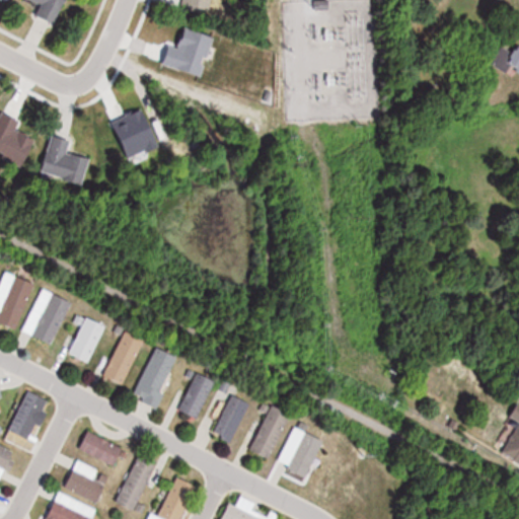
[(66,0),(30,0),(41,4),(36,16),(58,24),(66,0)]
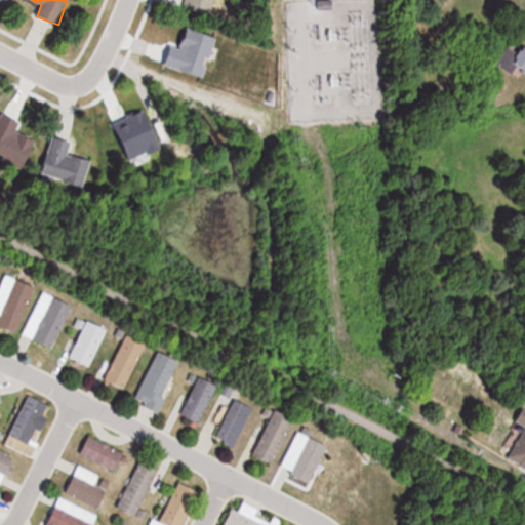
[(524,46),(515,61),(524,68),(524,46)]
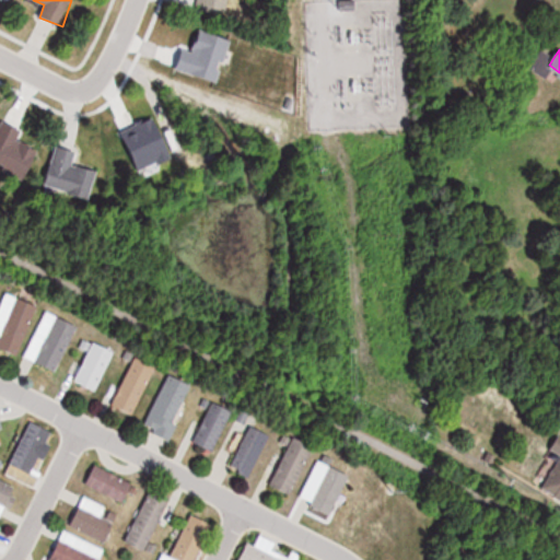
[(74,164),(78,151),(56,146),(45,187),(91,198),(98,170),(74,164)]
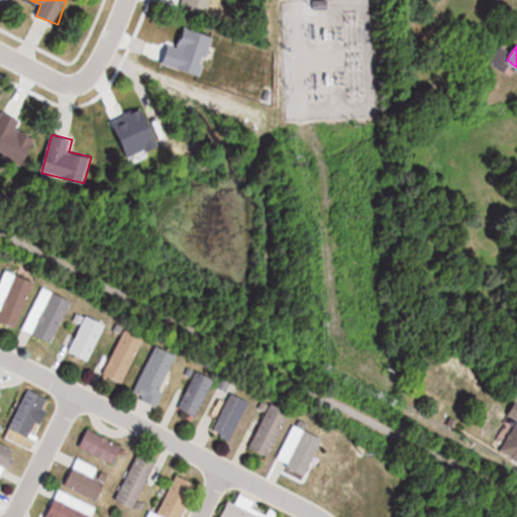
[(0,312),(0,321),(18,328),(34,282),(5,271),(0,284),(0,310),(1,311),(0,312)]
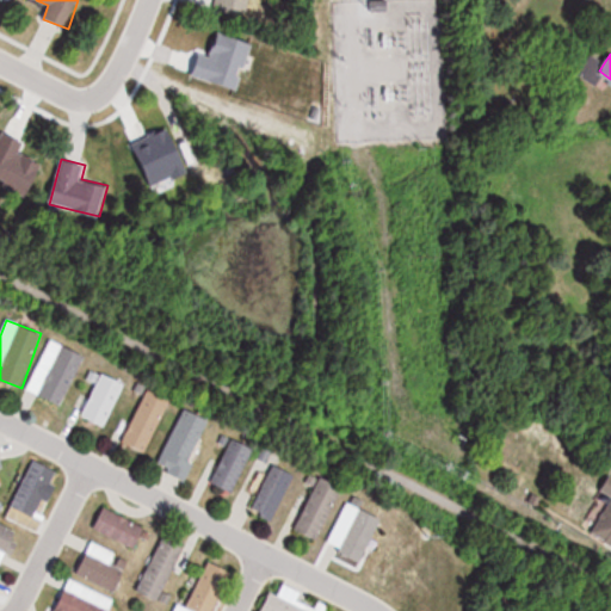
[(63,406),(85,355),(49,339),(26,390),(63,406)]
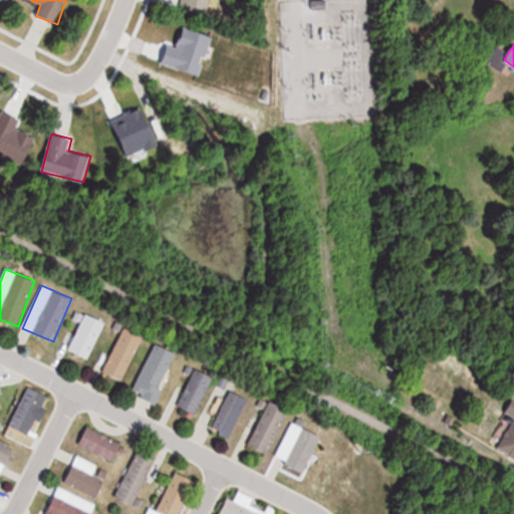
[(105,321),(84,312),(67,349),(88,359),(105,321)]
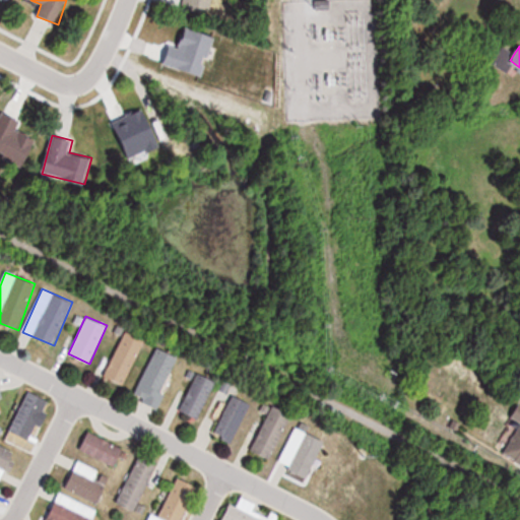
[(104,377),(126,386),(144,338),(122,330),(104,377)]
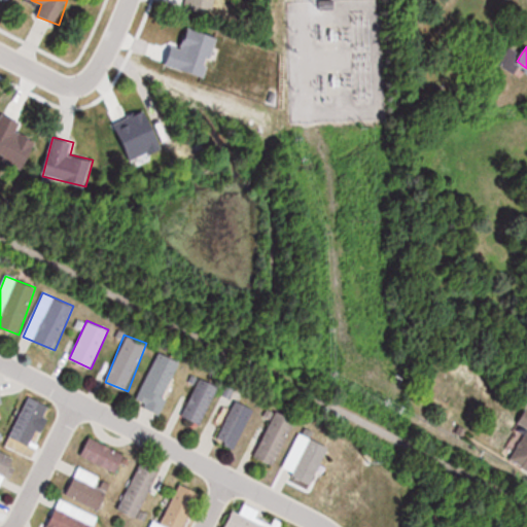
[(135,402),(160,414),(184,363),(159,351),(135,402)]
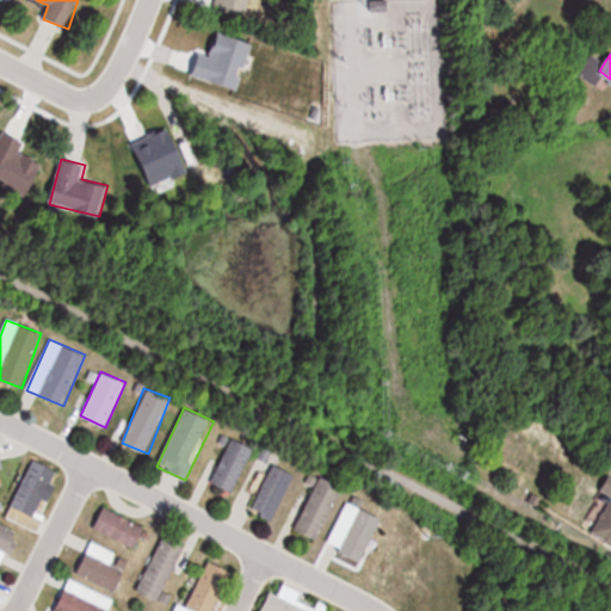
[(254,449),(230,438),(210,482),(234,493),(254,449)]
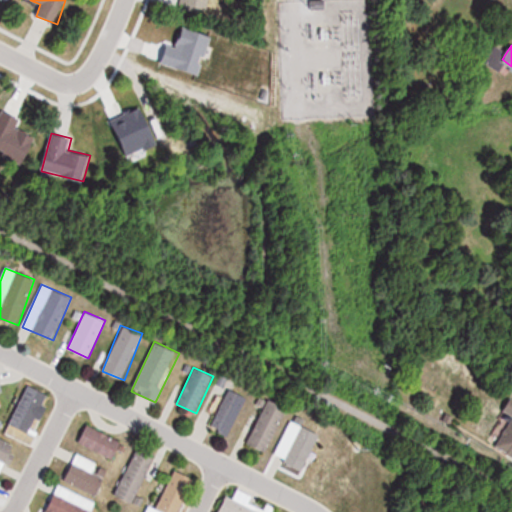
[(49,394),(30,384),(9,424),(29,434),(49,394)]
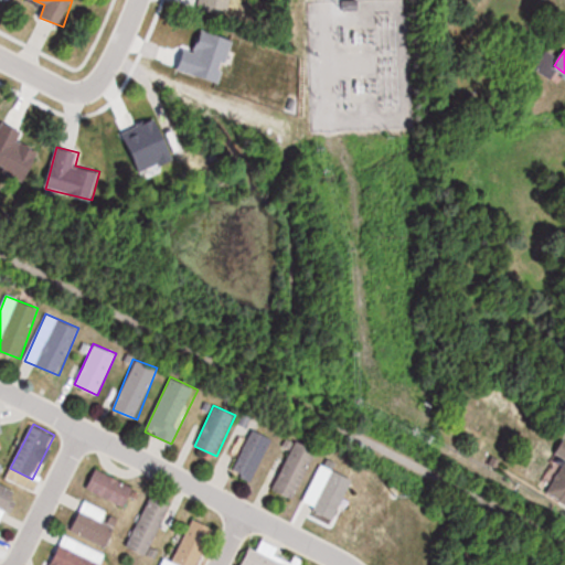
[(232,471),(253,481),(274,439),(252,429),(232,471)]
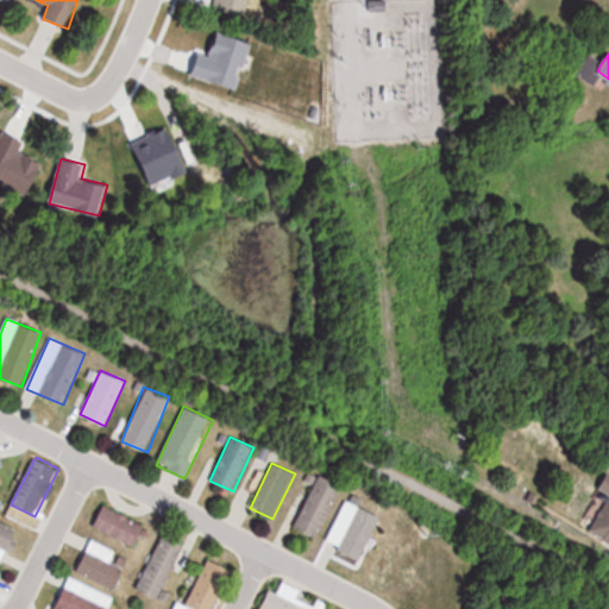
[(294,528),(319,539),(343,484),(318,473),(294,528)]
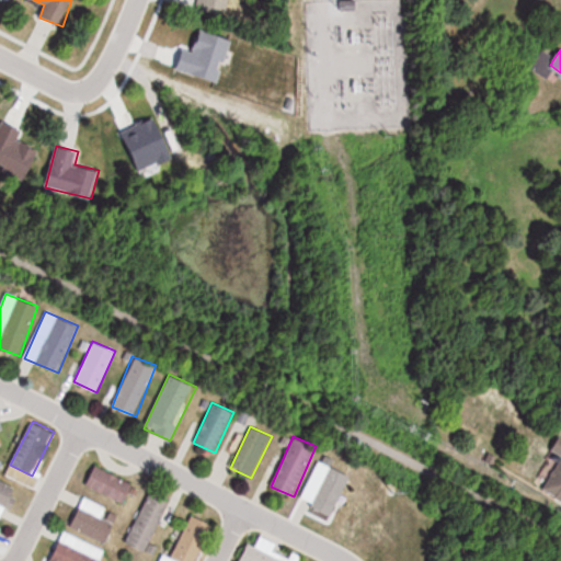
[(551,451),(560,456),(542,489),(560,500),(560,436),(551,451)]
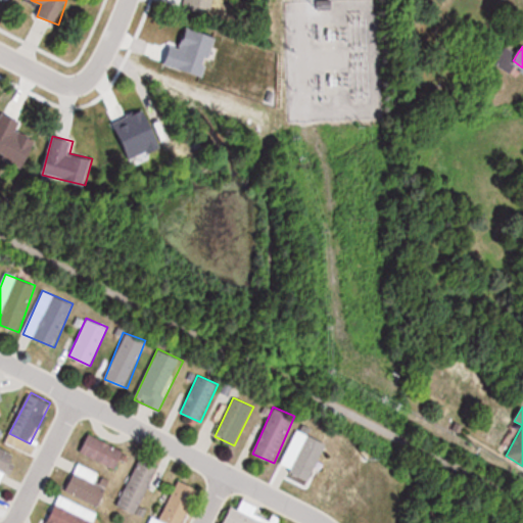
[(80,452),(116,470),(126,452),(90,432),(80,452)]
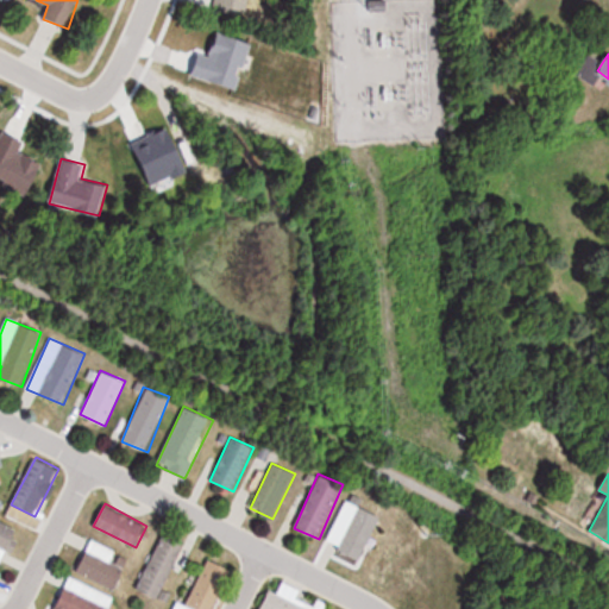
[(0,560),(7,564),(22,531),(0,521),(0,560)]
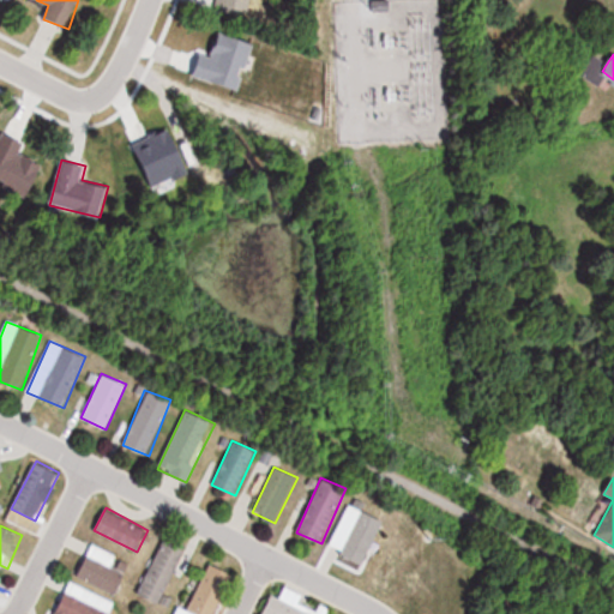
[(188,542),(164,533),(138,594),(162,603),(188,542)]
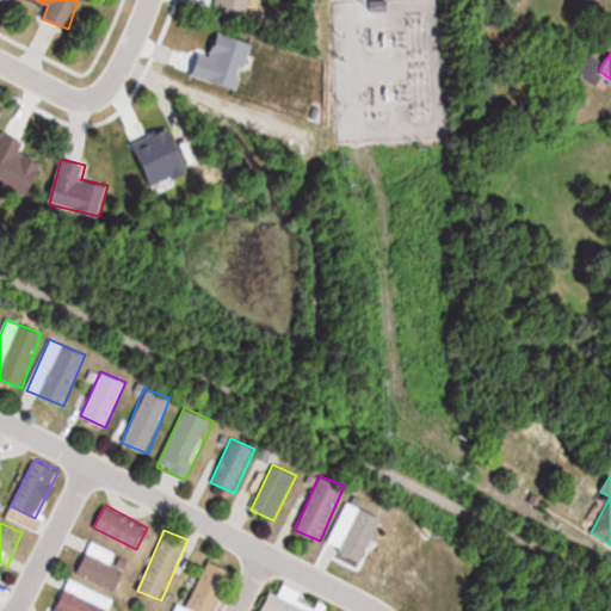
[(76,572),(115,592),(125,571),(88,550),(76,572)]
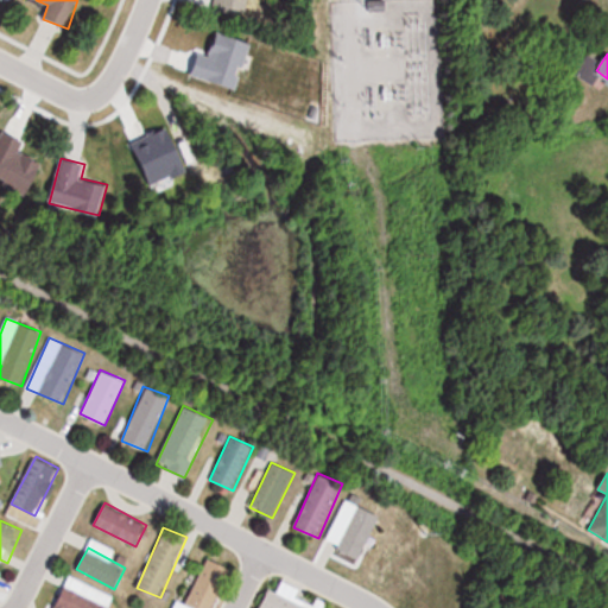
[(213,607),(230,567),(208,557),(189,603),(178,599),(173,607),(213,607)]
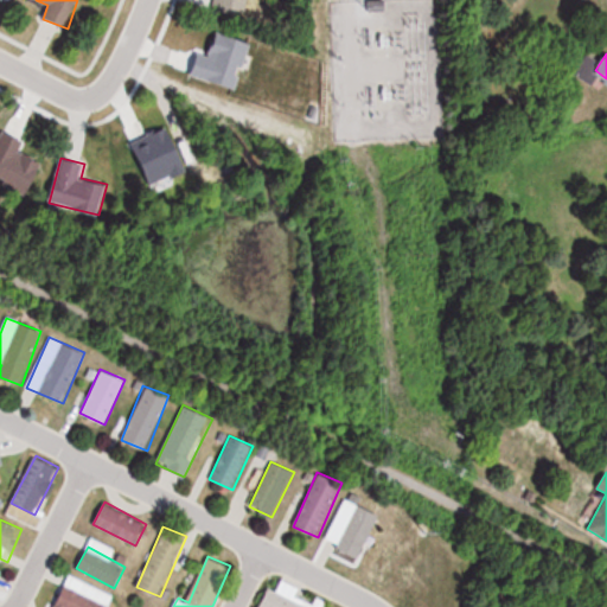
[(53,606),(108,606),(115,595),(71,574),(53,606)]
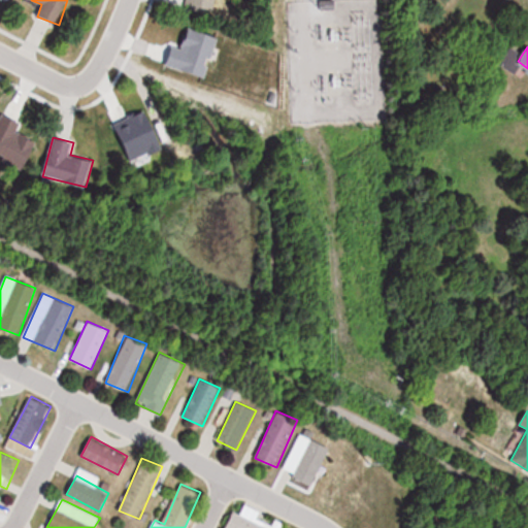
[(271,527),(234,510),(225,527),(271,527)]
